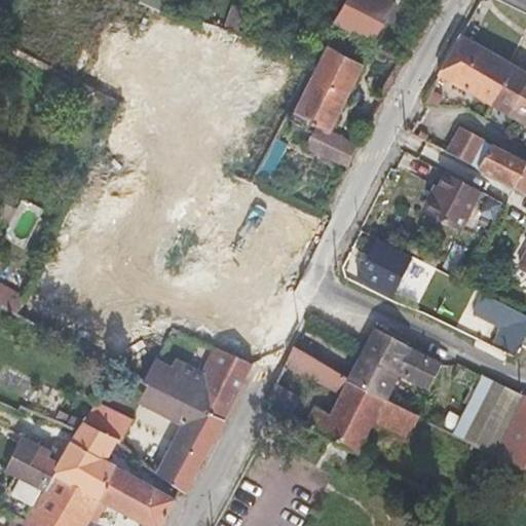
[(334,23),(374,43),(397,4),(388,0),(338,0),(346,4),(334,23)]
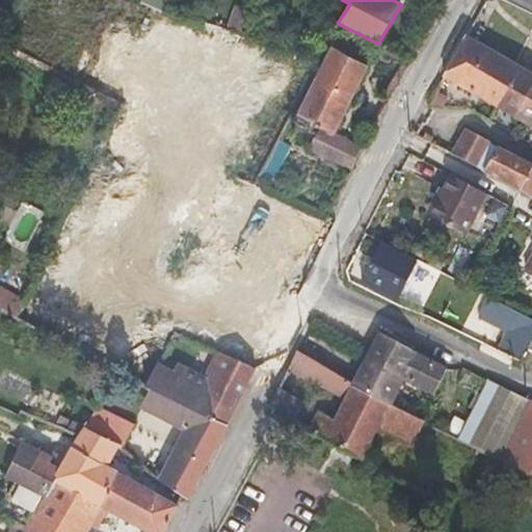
[(531,73),(468,35),(444,77),(515,117),(531,86),(531,73)]
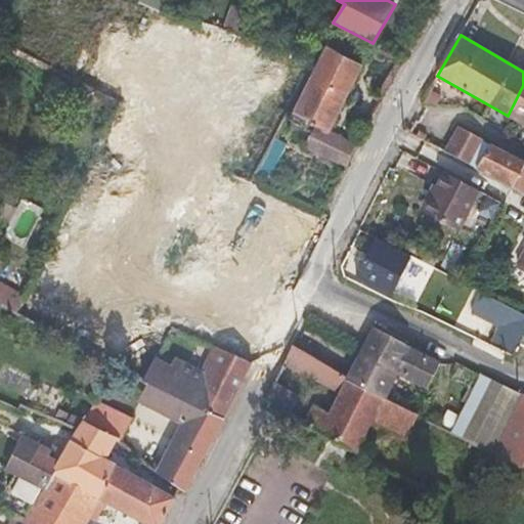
[(304,147),(348,166),(356,144),(331,131),(363,66),(328,46),(293,116),(316,127),(304,147)]
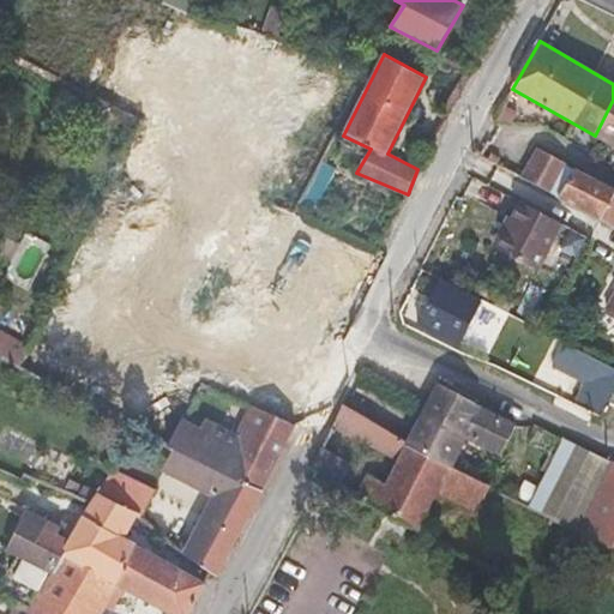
[(613,100),(595,136),(613,145),(613,186),(613,188),(575,169),(560,198),(600,220),(613,227),(613,100)]
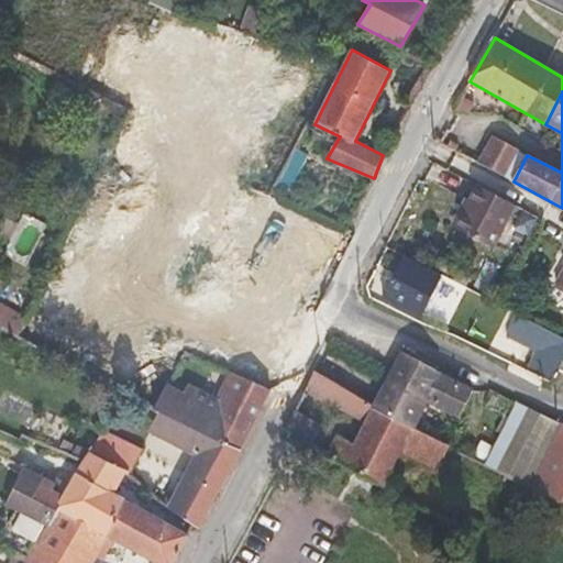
[(511,165),(519,151),(492,136),(478,163),(509,179),(516,167),(511,165)]
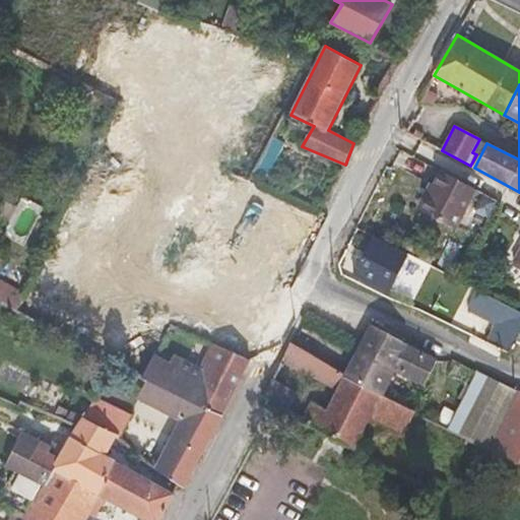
[(275,137),(258,171),(268,176),(285,143),(275,137)]
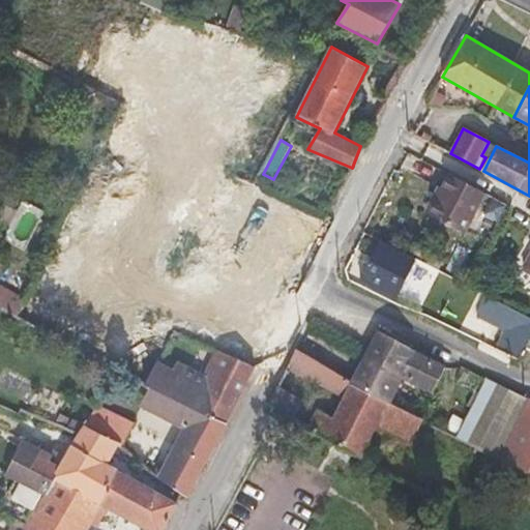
[(496,146),(489,142),(481,155),(486,157),(479,169),(483,171),(496,146)]
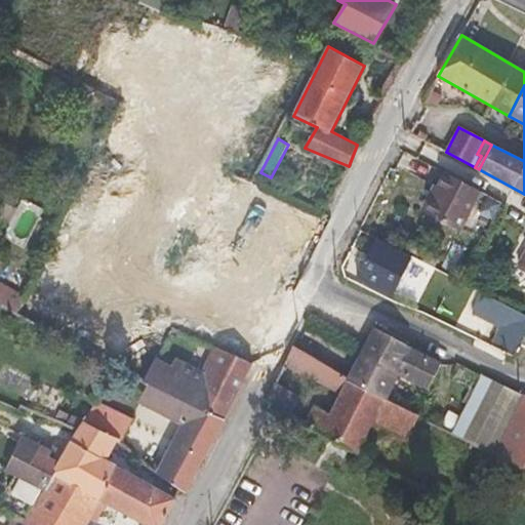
[(480,191),(446,173),(440,187),(426,213),(459,231),(480,191)]
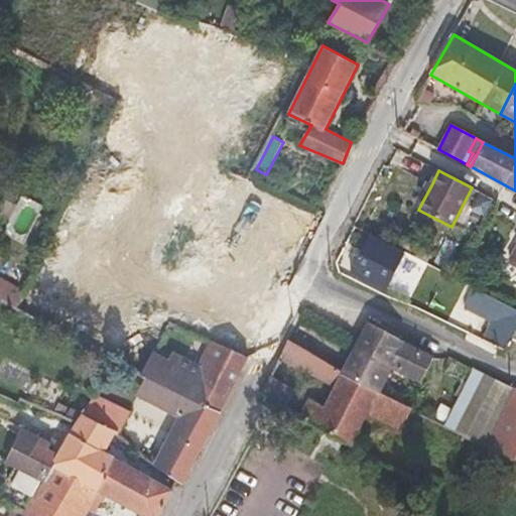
[(418,210),(432,183),(426,180),(413,208),(418,210)]
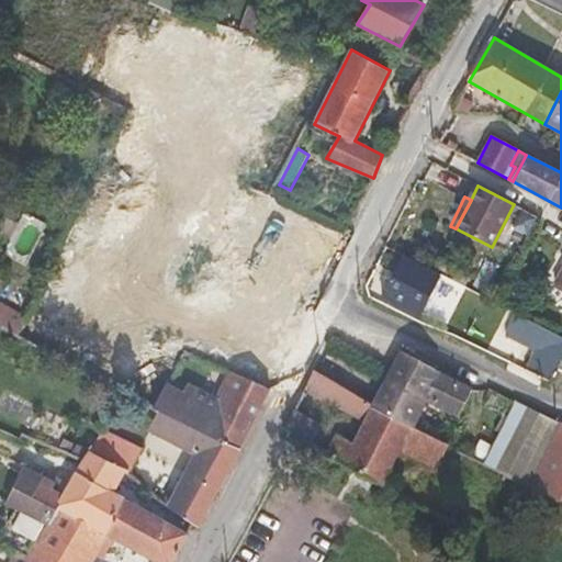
[(441,274),(403,255),(382,296),(420,316),(441,274)]
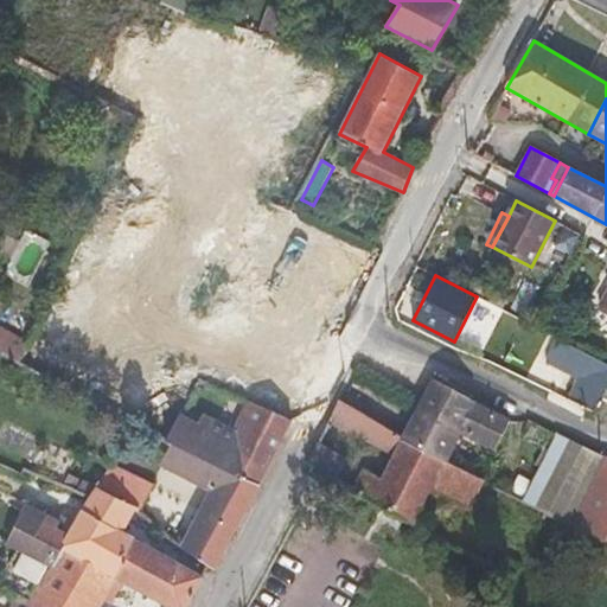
[(487,328),(503,337),(515,315),(498,307),(487,328)]
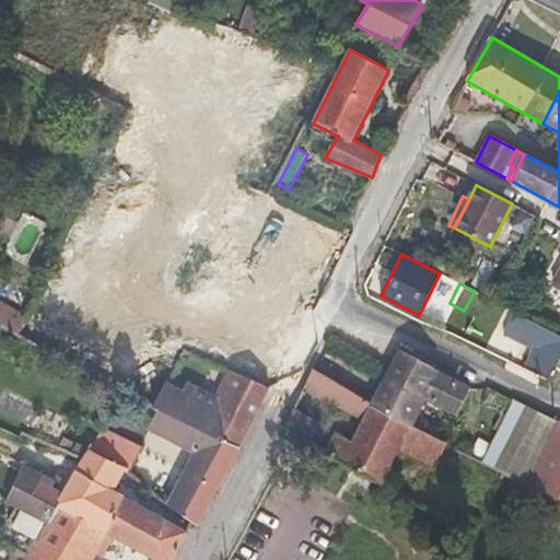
[(474,326),(488,299),(475,291),(464,311),(461,319),(474,326)]
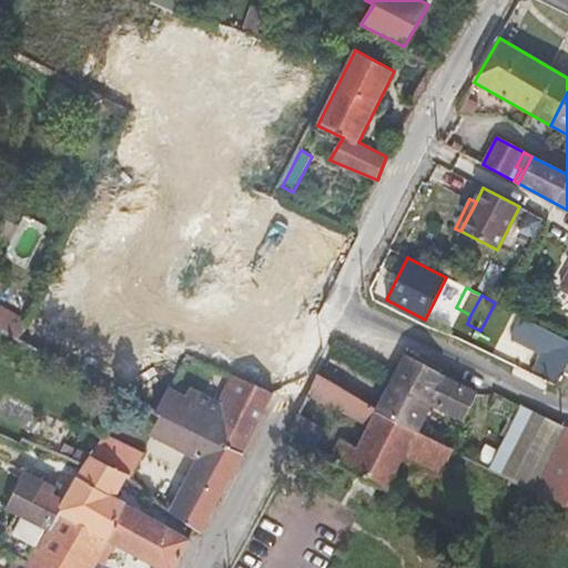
[(446,377),(449,368),(411,348),(378,409),(419,432),(433,405),(463,421),(476,395),(477,394),(446,377)]
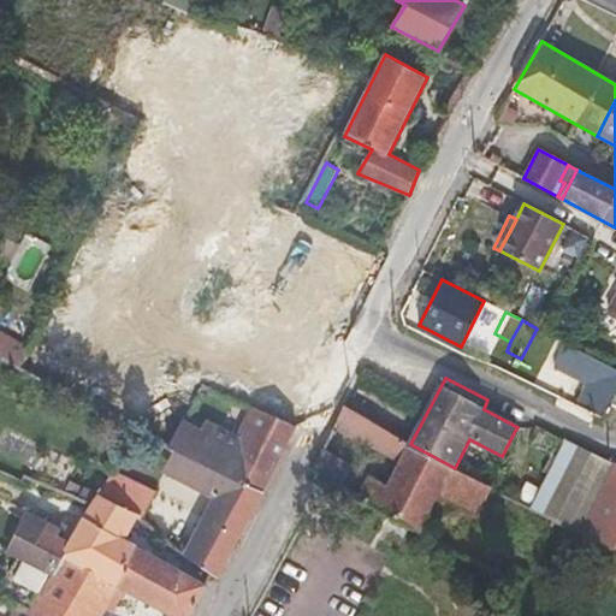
[(491,486),(455,468),(410,444),(345,406),(335,427),(401,461),(389,485),(369,475),(359,499),(419,532),(438,495),(477,514),(491,486)]
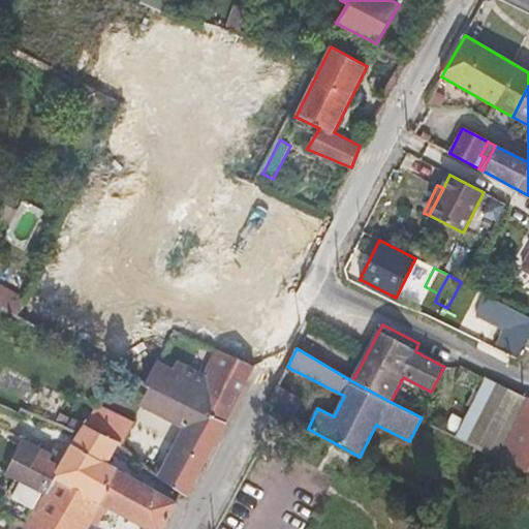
[(149,386),(225,425),(254,367),(216,349),(204,373),(178,360),(174,369),(157,362),(146,384),(149,386)]
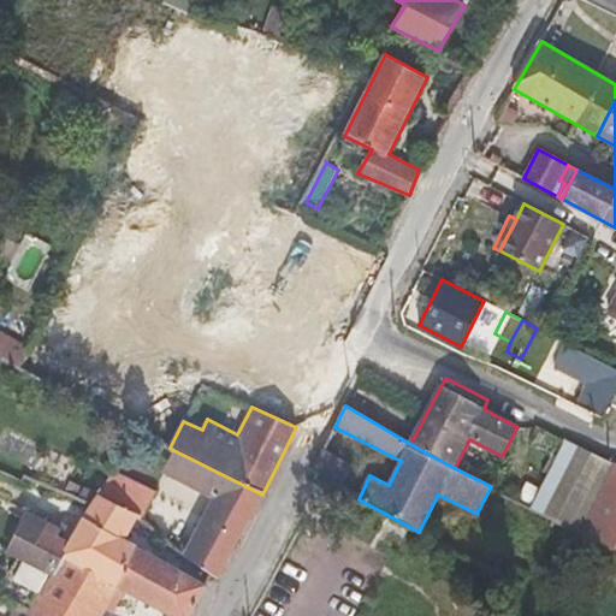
[(585,449),(567,439),(560,455),(578,466),(585,449)]
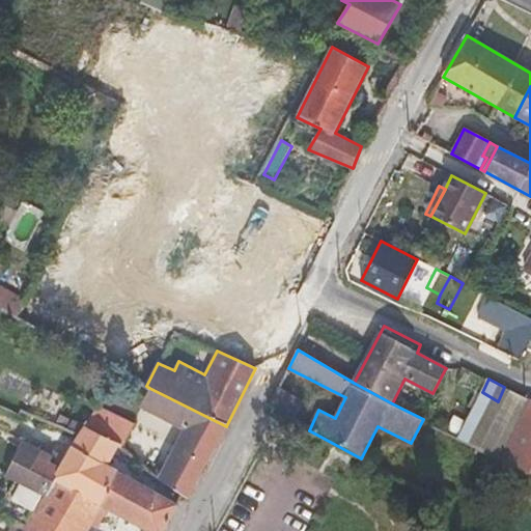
[(530,399),(504,387),(498,401),(524,414),(530,399)]
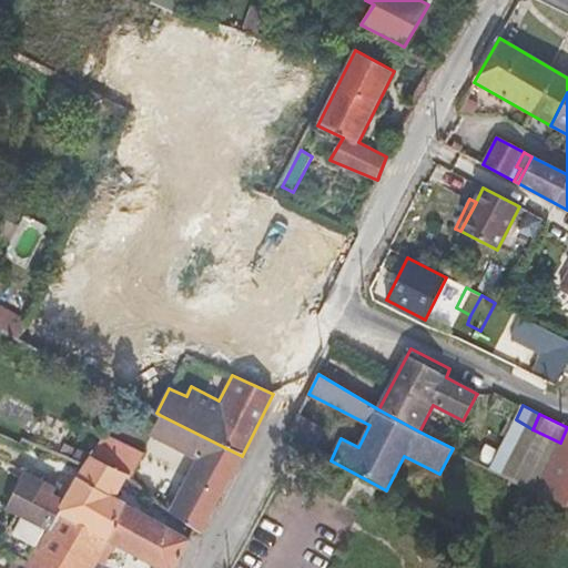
[(188,477),(221,494),(242,456),(160,415),(149,436),(196,459),(188,477)]
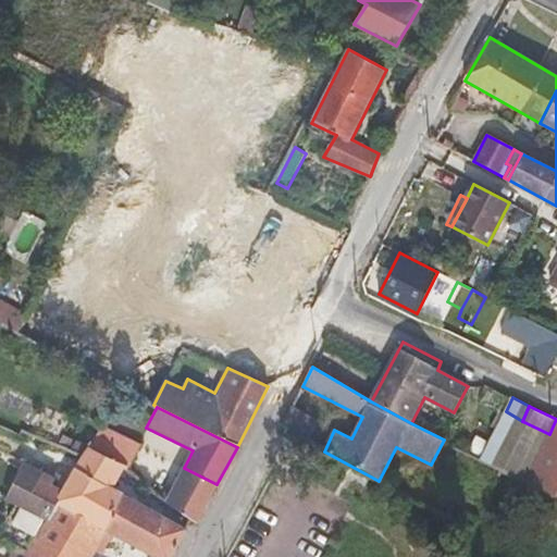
[(318,421),(291,408),(281,428),(307,442),(318,421)]
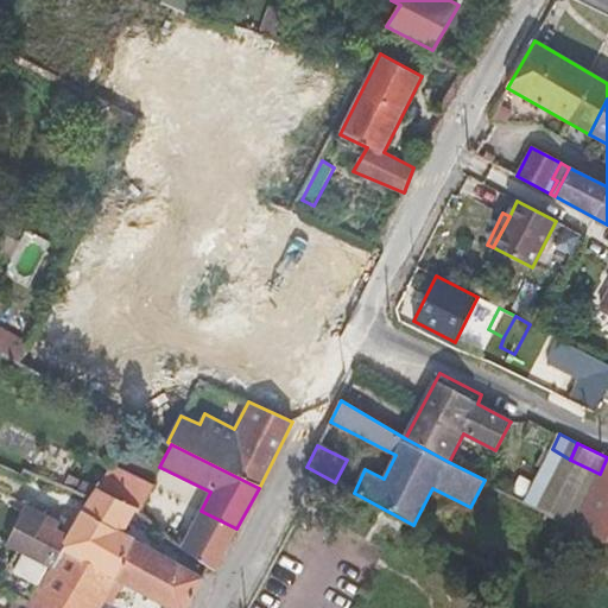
[(570,460),(552,449),(525,502),(545,512),(575,526),(596,481),(600,474),(570,460)]
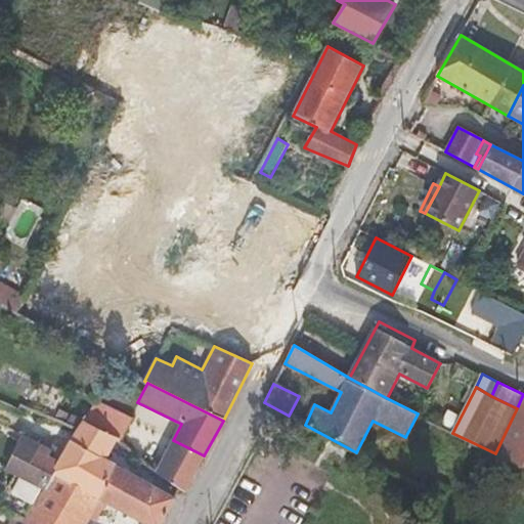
[(86,421),(119,437),(122,439),(132,420),(95,401),(86,421)]
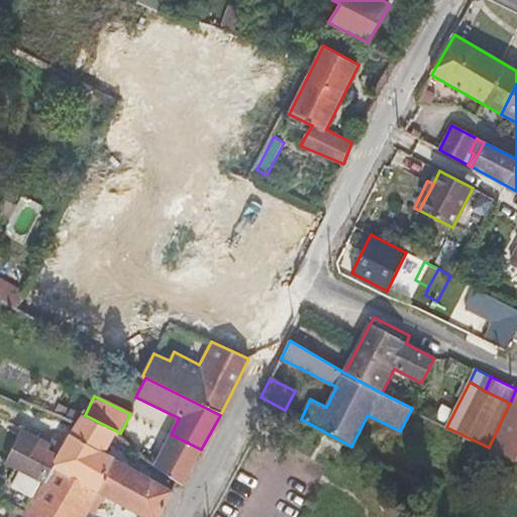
[(516,406),(510,403),(507,409),(516,414),(516,406)]
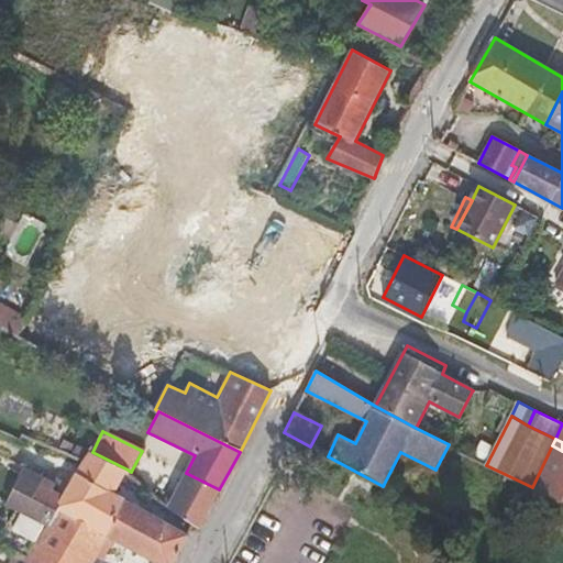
[(562,451),(552,445),(532,487),(562,501),(562,451)]
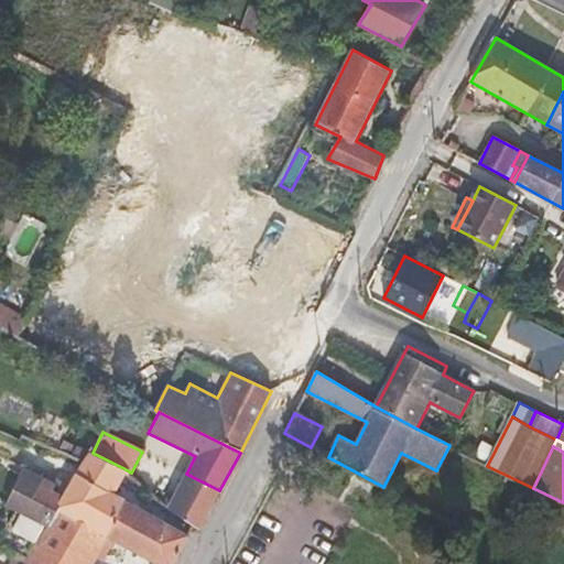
[(107,537),(125,501),(115,496),(128,470),(93,453),(88,461),(79,476),(76,475),(64,497),(58,510),(107,537)]
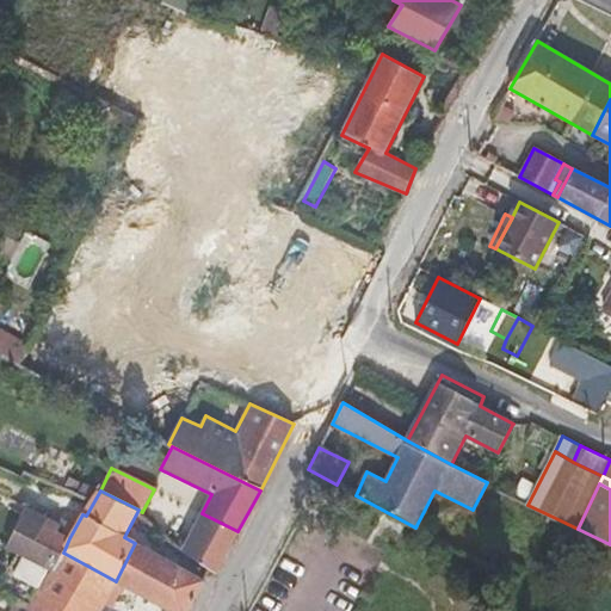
[(53,572),(63,553),(69,538),(57,532),(60,525),(26,507),(7,548),(19,554),(53,572)]
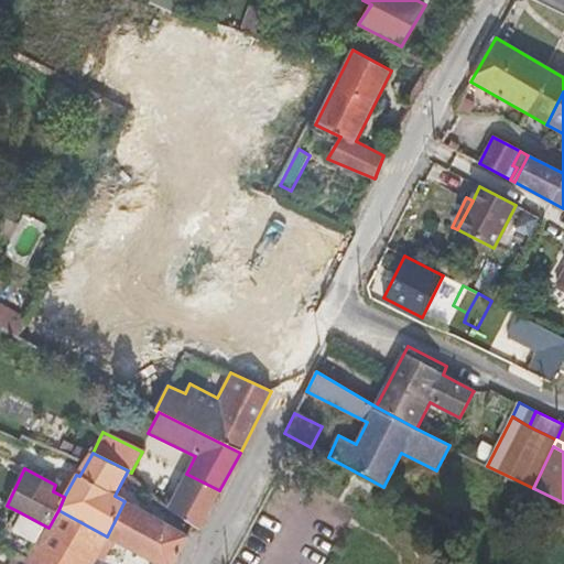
[(169,508),(194,525),(199,529),(219,490),(186,474),(169,508)]
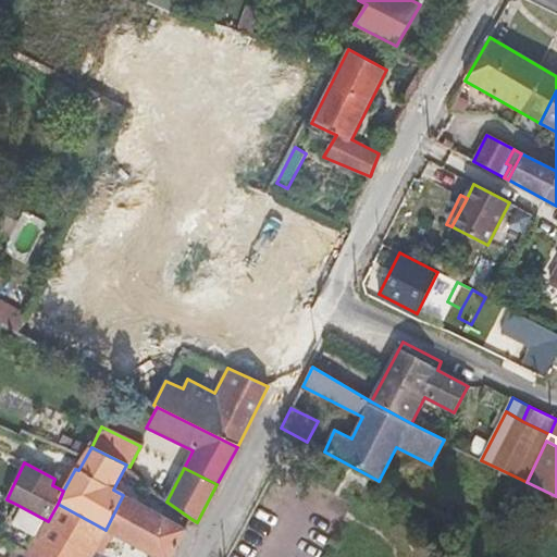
[(26,556),(93,556),(108,532),(155,556),(172,556),(186,530),(123,495),(106,530),(58,504),(48,521),(29,553),(26,556)]
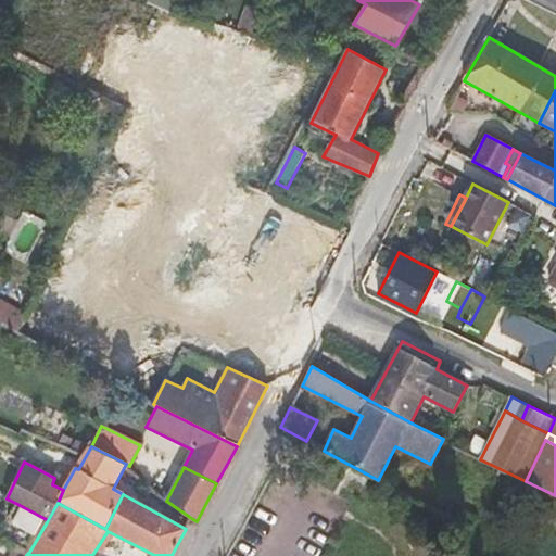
[(1,535),(29,552),(48,520),(17,504),(1,535)]
